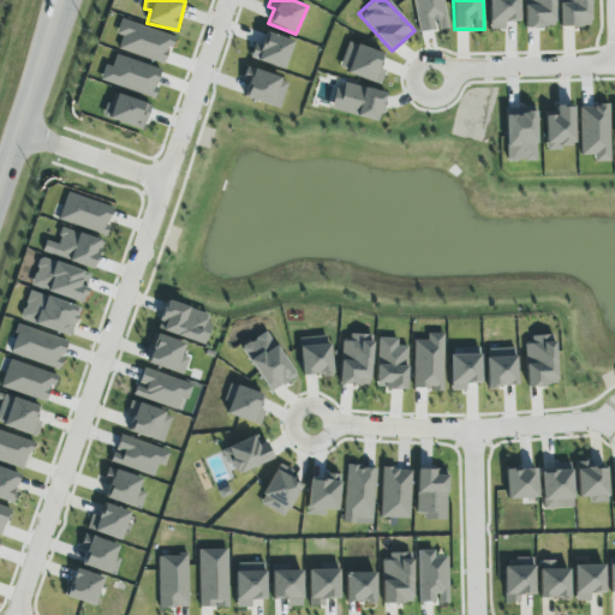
[(489,0),(490,29),(507,29),(507,22),(519,22),(518,0),(489,0)]
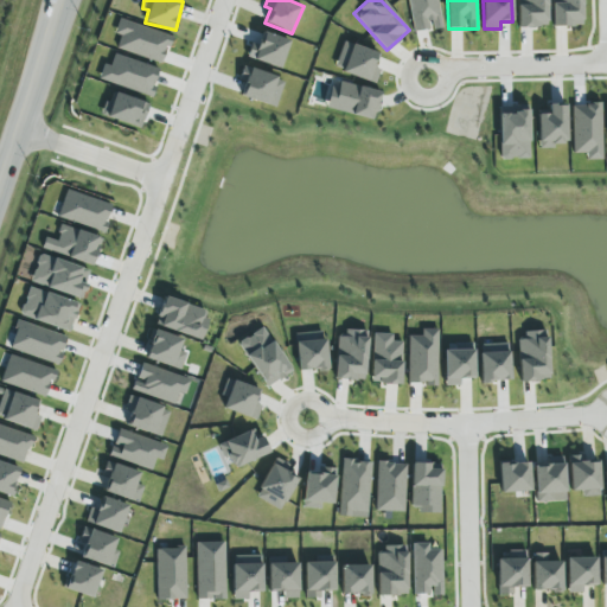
[(517,0),(518,27),(548,26),(547,0),(517,0)]
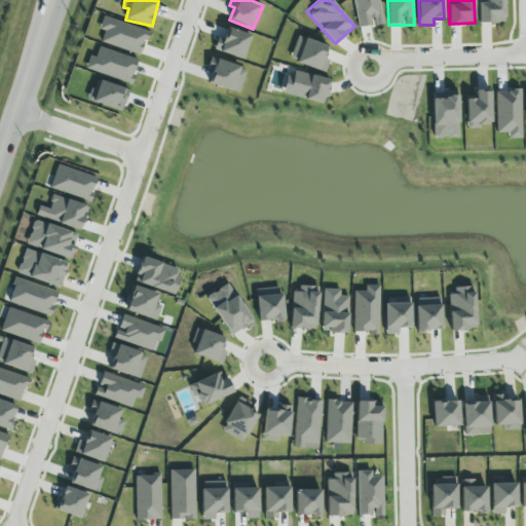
[(478,0),(479,23),(505,23),(504,0),(478,0)]
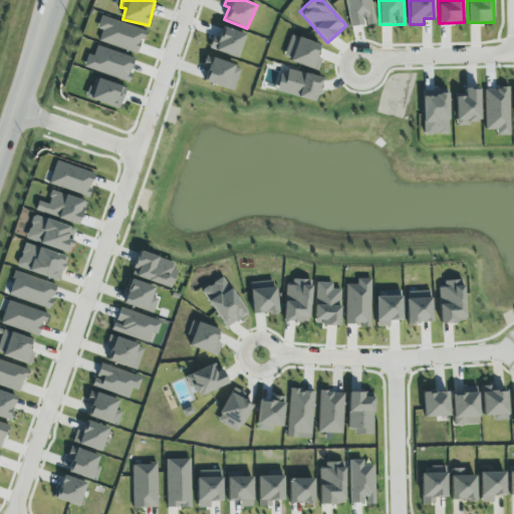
[(138,54),(146,31),(101,16),(97,28),(102,30),(98,41),(138,54)]
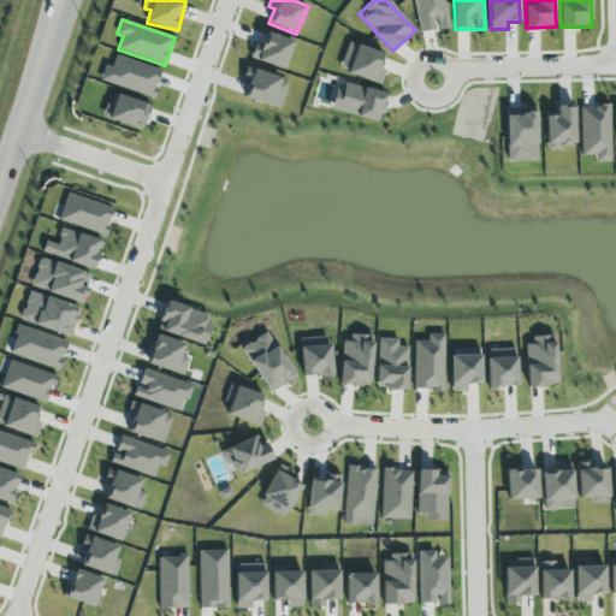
[(284,70),(294,41),(267,33),(264,47),(255,45),(250,59),(284,70)]
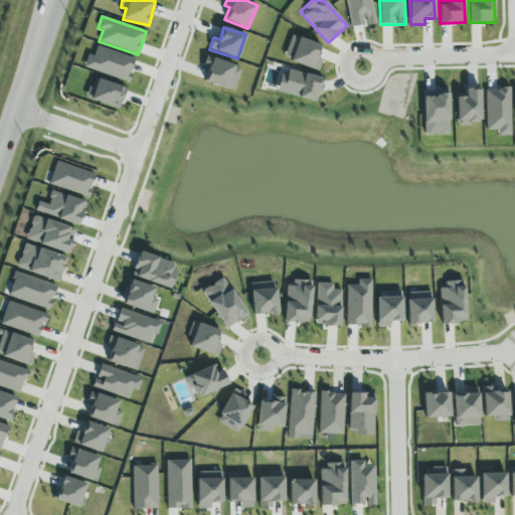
[(317,70),(326,47),(292,34),(283,58),(317,70)]
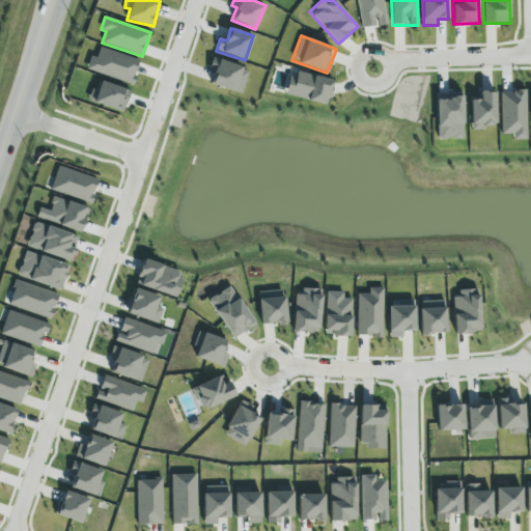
[(140,60),(100,48),(96,57),(90,55),(86,70),(133,84),(140,60)]
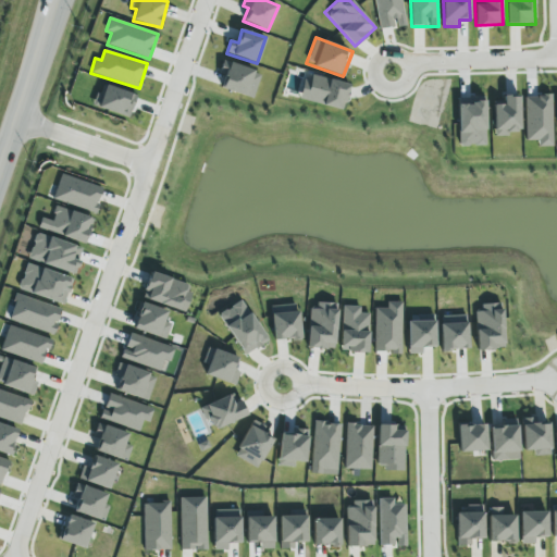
[(255,98),(260,72),(222,63),(220,75),(223,76),(220,89),(255,98)]
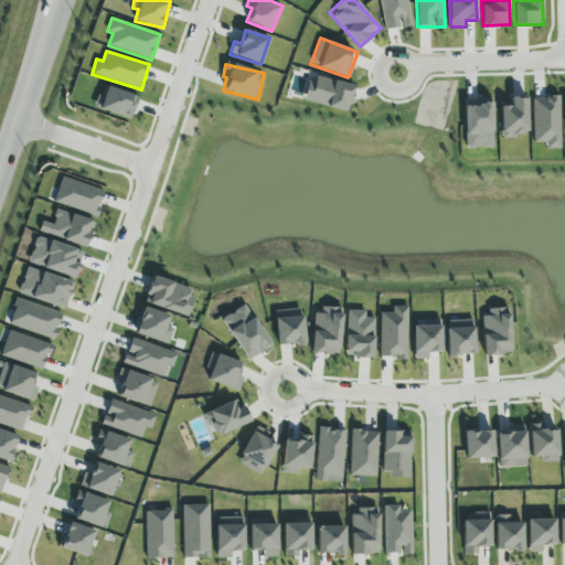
[(304,100),(349,113),(354,86),(310,74),(304,100)]
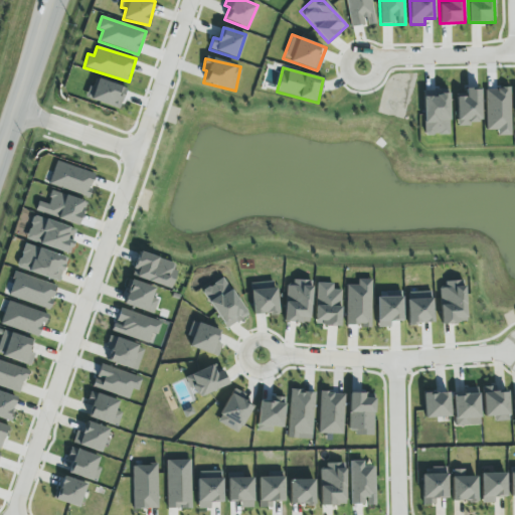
[(450,135),(449,90),(423,91),(424,136),(450,135)]
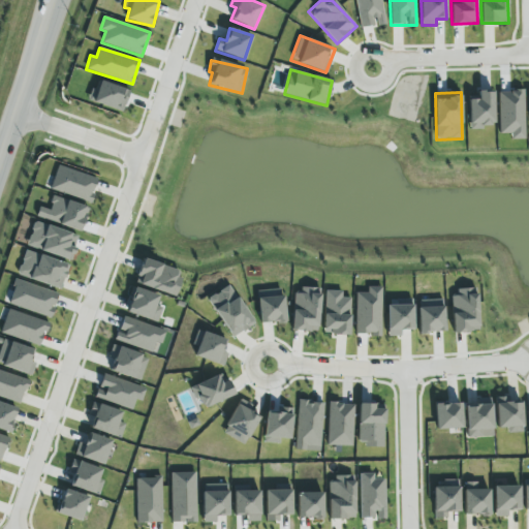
[(479,99),(469,100),(470,128),(494,128),(494,92),(478,92),(479,99)]
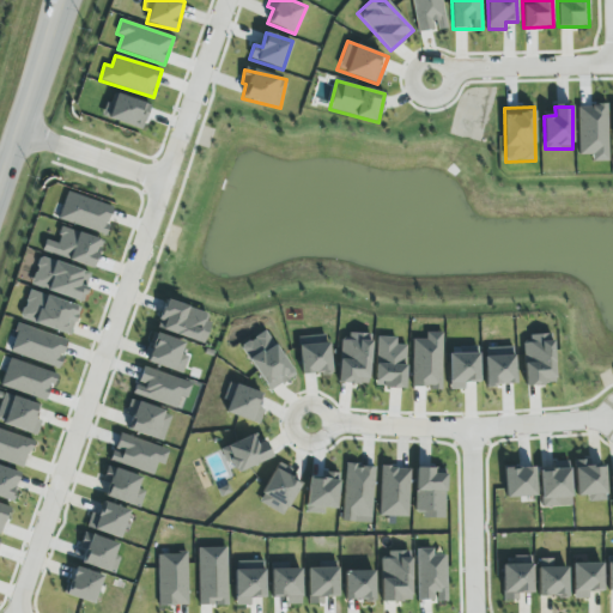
[(114,206),(67,192),(59,220),(105,234),(114,206)]
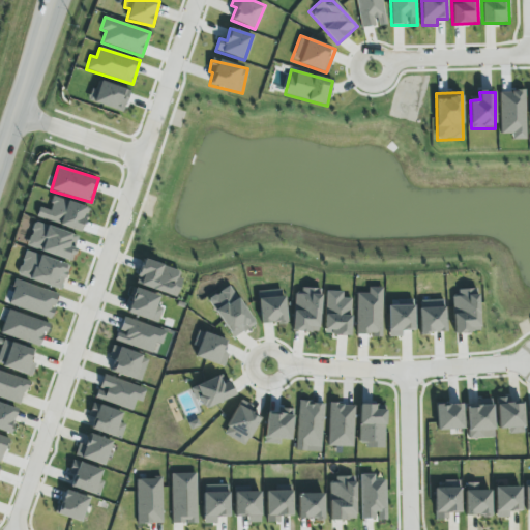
[(39,207),(36,217),(81,231),(88,207),(54,197),(50,210),(39,207)]
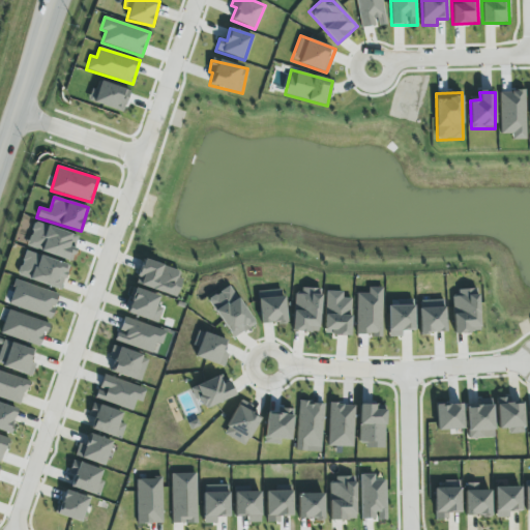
[(80,236),(35,223),(27,246),(71,261),(80,236)]
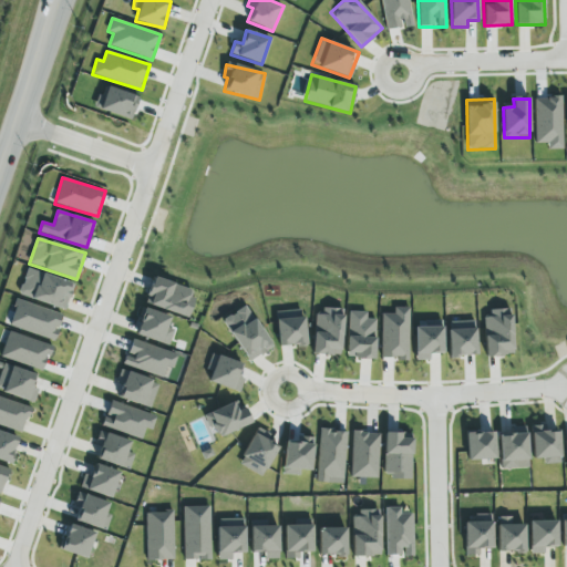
[(74,284),(27,269),(19,295),(65,310),(74,284)]
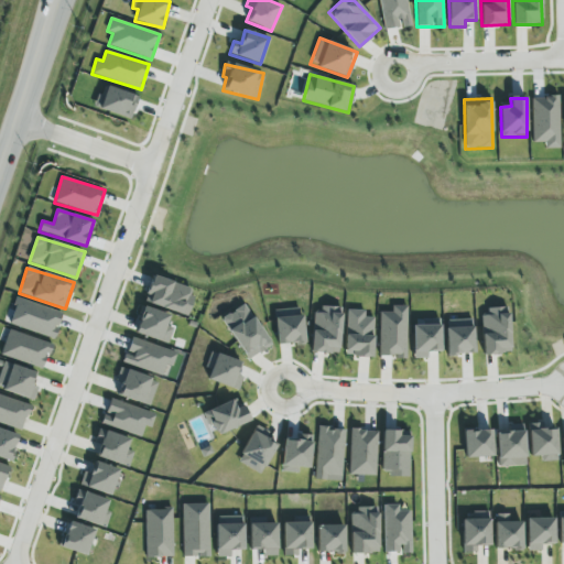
[(187,316),(195,290),(153,275),(144,302),(187,316)]
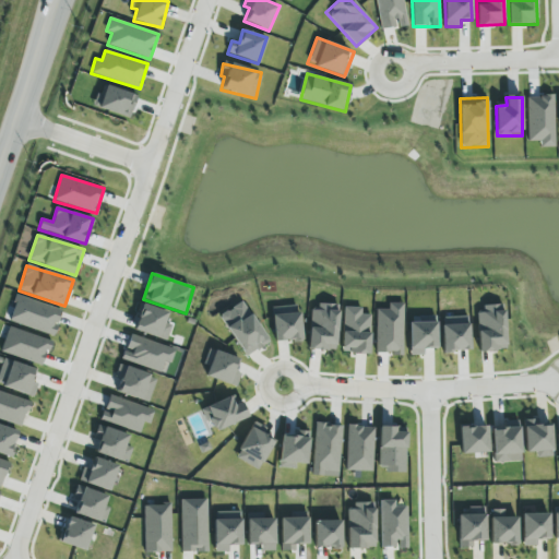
[(55,336),(62,310),(18,296),(9,321),(55,336)]
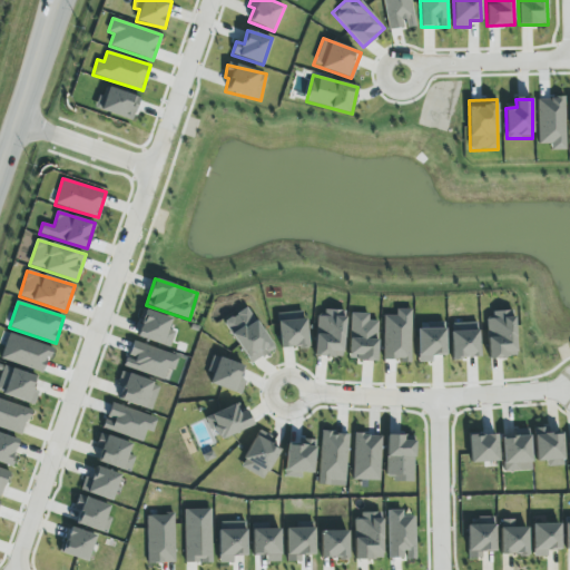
[(274,349),(247,306),(224,322),(251,364),(274,349)]
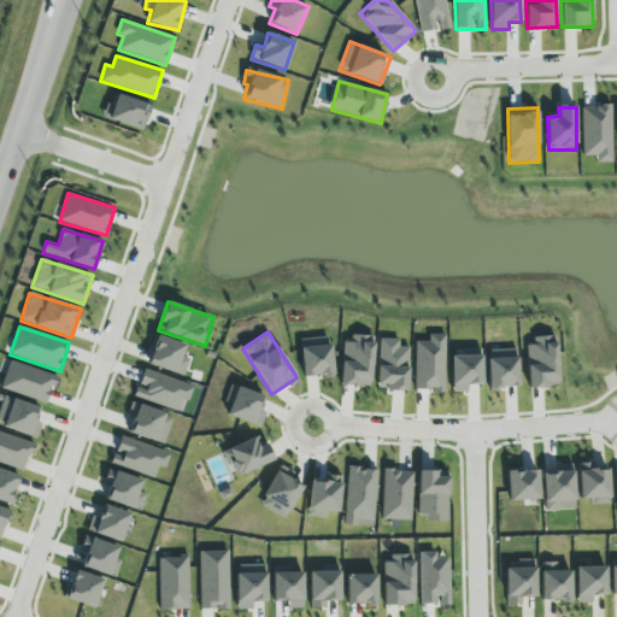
[(445,392),(446,335),(429,334),(429,341),(416,341),(415,391),(445,392)]
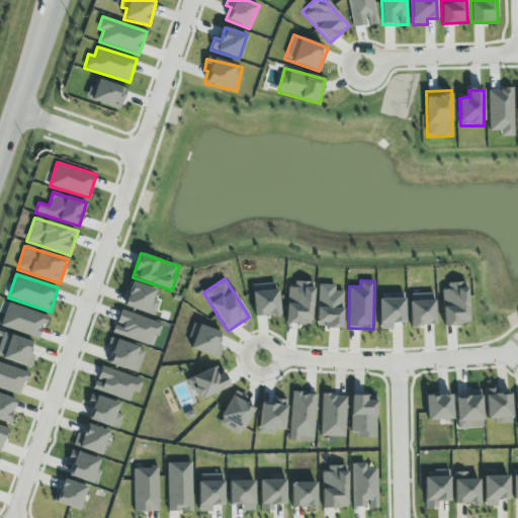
[(312,325),(313,282),(294,281),(294,287),(287,287),(286,324),(312,325)]
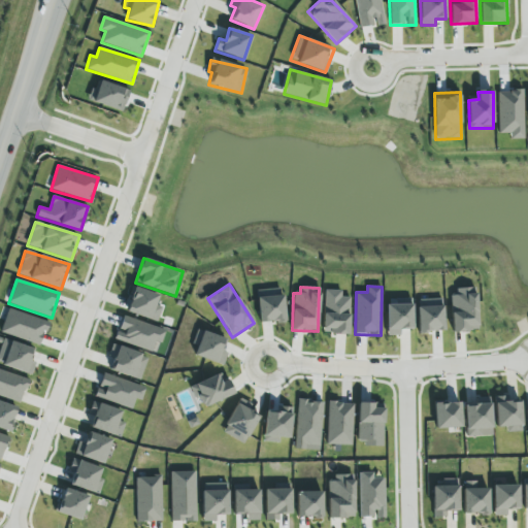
[(159,321),(162,306),(157,305),(159,294),(132,288),(127,314),(159,321)]
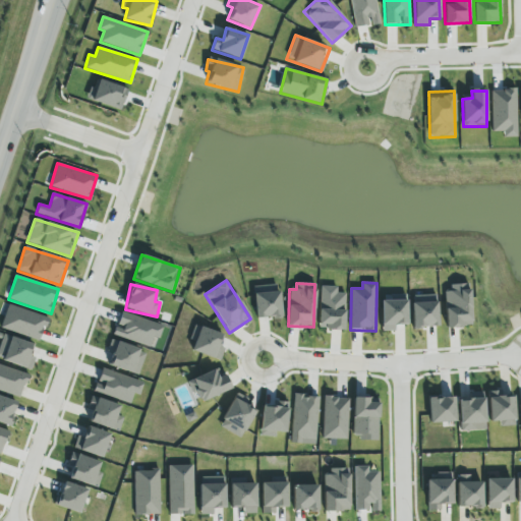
[(446,285),(448,328),(471,327),(470,284),(446,285)]
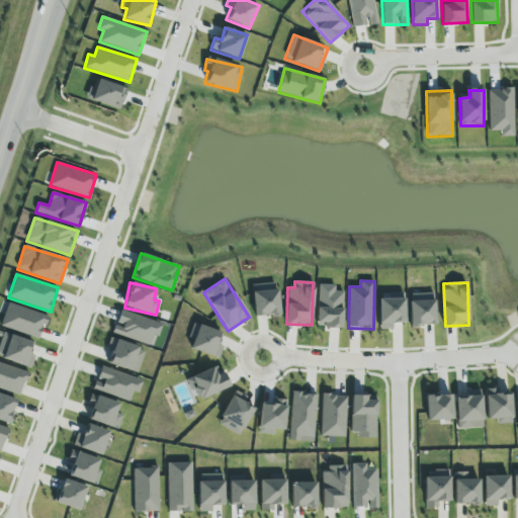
[(278,316),(277,283),(253,284),(254,317),(278,316)]
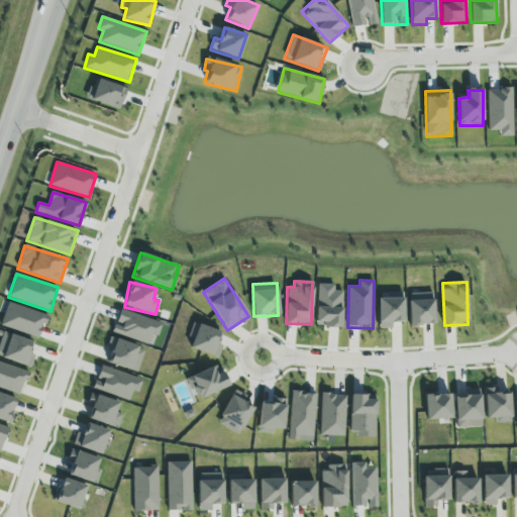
[(343,291),(334,290),(335,285),(318,284),(316,326),(342,327),(343,291)]
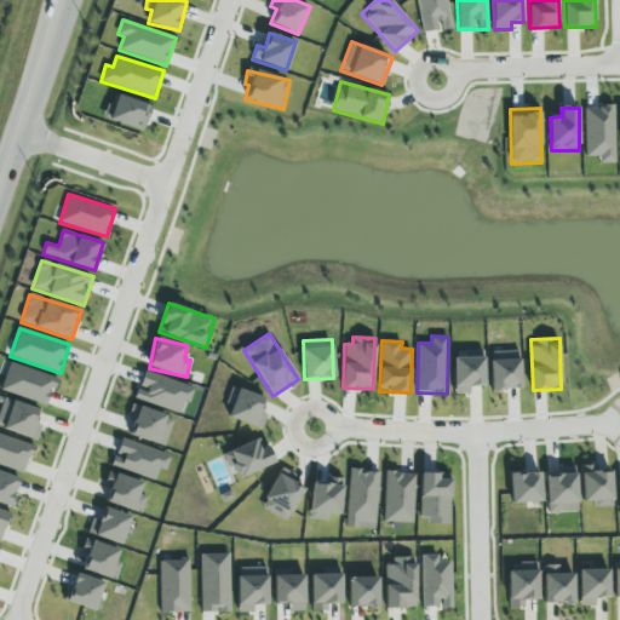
[(454,394),(471,394),(471,388),(484,386),(484,351),(453,352),(454,394)]
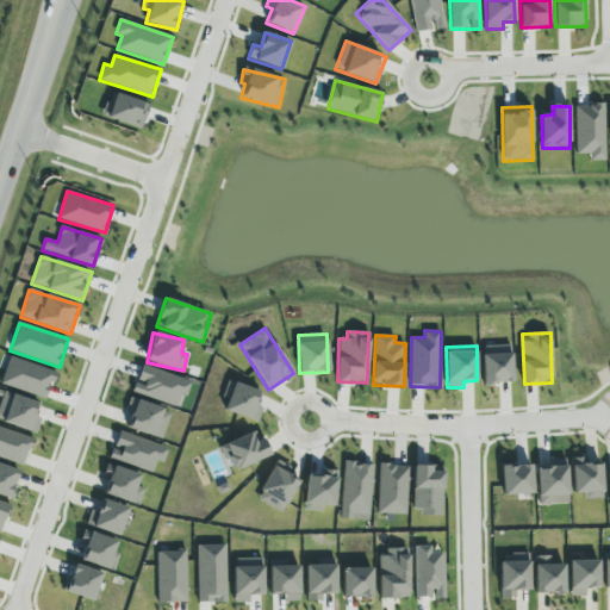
[(514,384),(511,346),(483,347),(484,384),(514,384)]
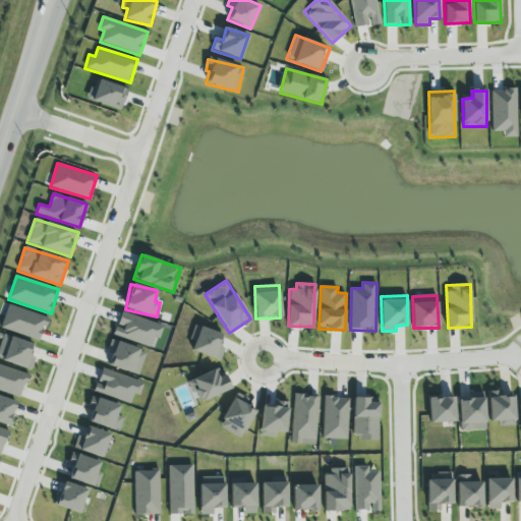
[(1,329),(42,340),(48,316),(7,306),(1,329)]
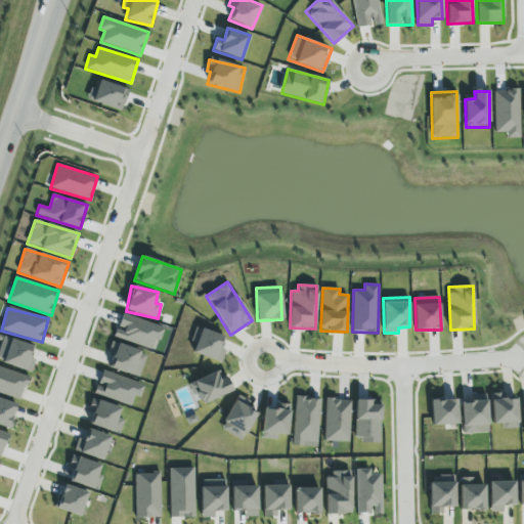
[(163,326),(121,314),(115,338),(156,349),(163,326)]
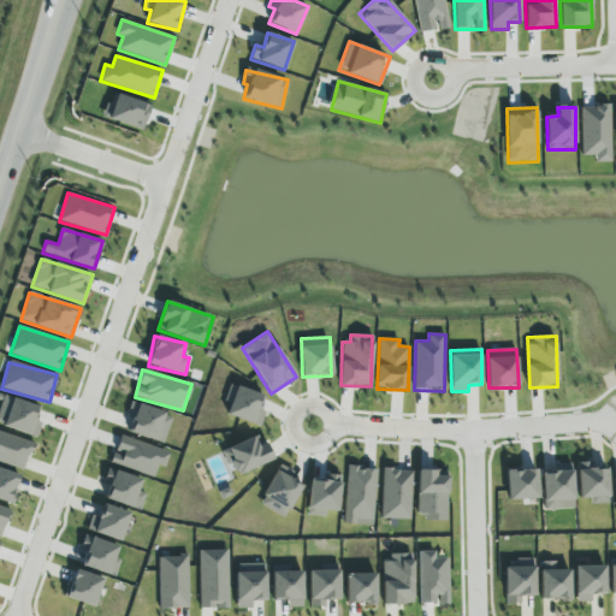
[(261,426),(266,412),(259,409),(264,395),(230,384),(225,402),(230,404),(226,415),(261,426)]
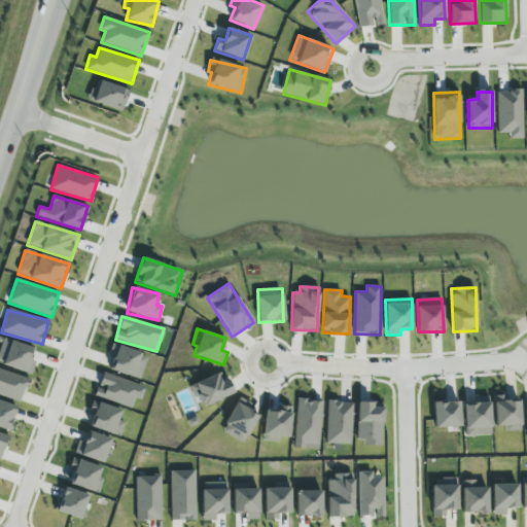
[(0,363),(32,374),(35,361),(30,359),(33,347),(3,339),(0,349),(0,363)]
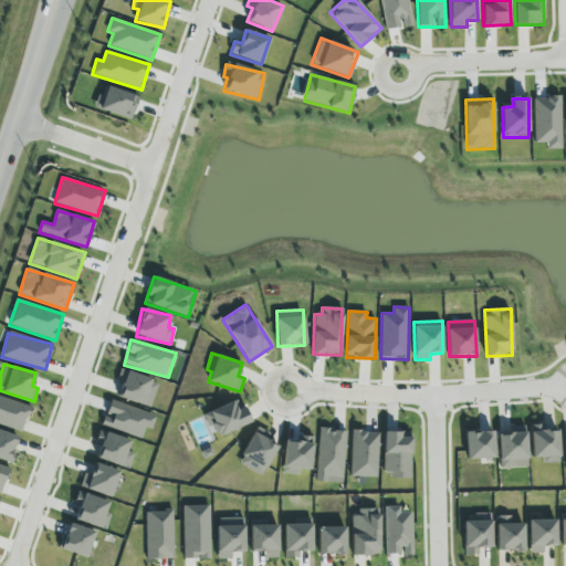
[(159,381),(121,369),(116,383),(122,385),(118,397),(152,407),(159,381)]
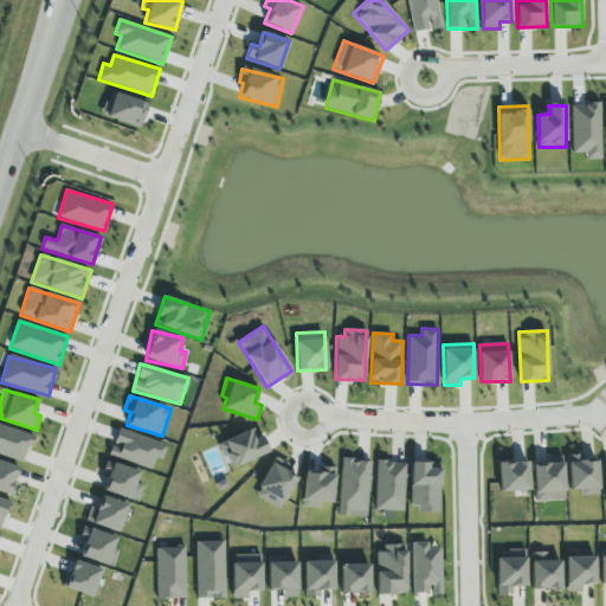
[(0,453),(26,461),(33,433),(0,425),(0,453)]
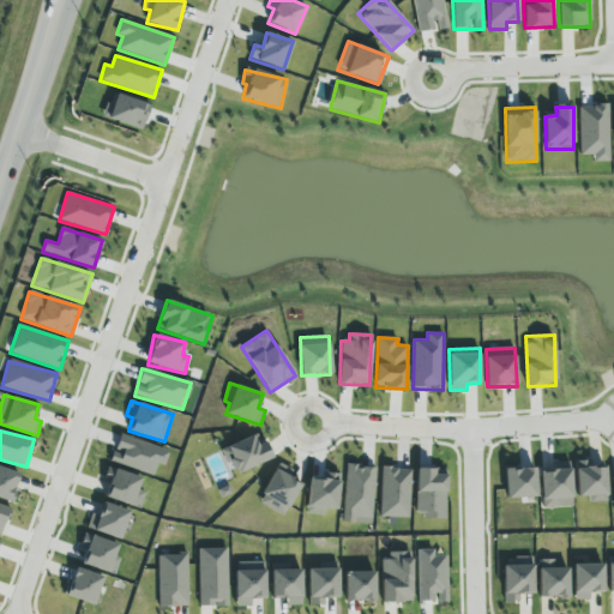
[(223,447),(234,475),(271,459),(259,433),(223,447)]
